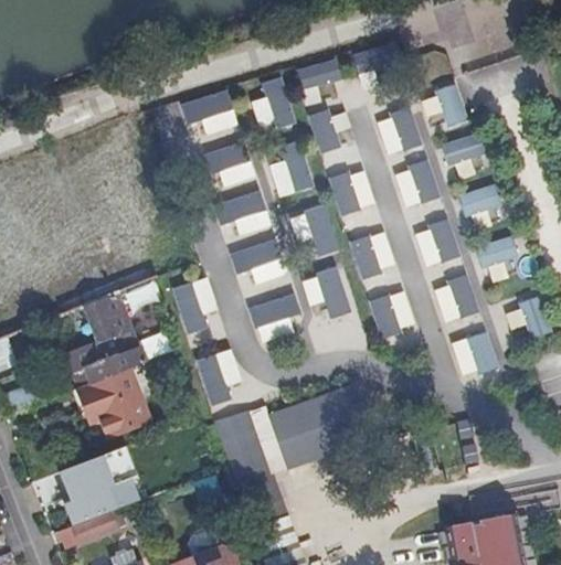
[(332,60),(295,70),(305,106),(342,97),(332,60)]
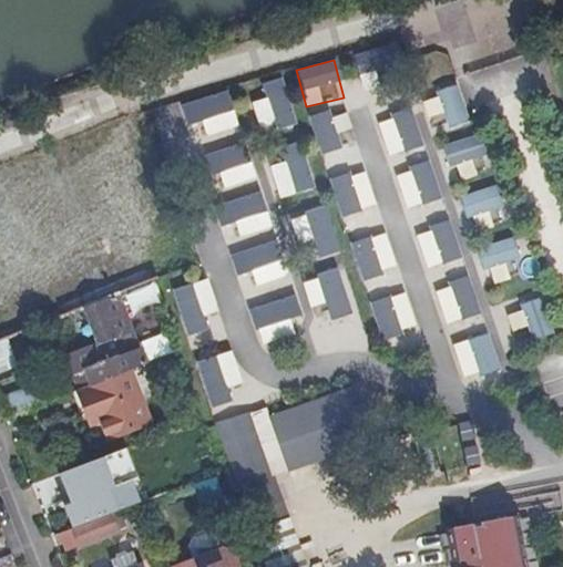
[(260,82),(264,98),(252,101),(259,134),(296,125),(284,76),(260,82)]
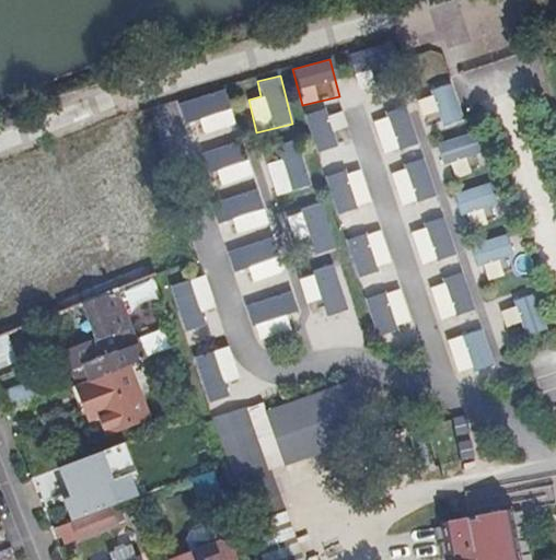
[(456,86),(418,94),(426,130),(464,123),(456,86)]
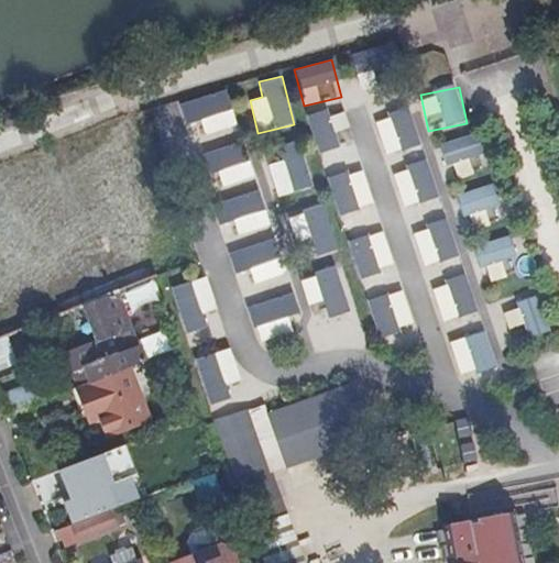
[(226,89),(181,103),(192,140),(237,125),(226,89)]
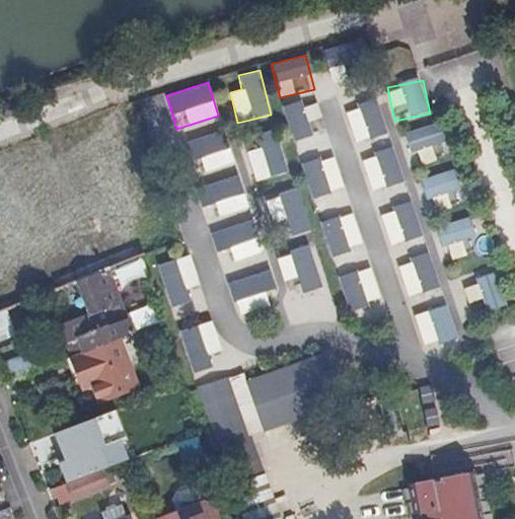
[(294,141),(325,130),(314,98),(283,109),(294,141)]
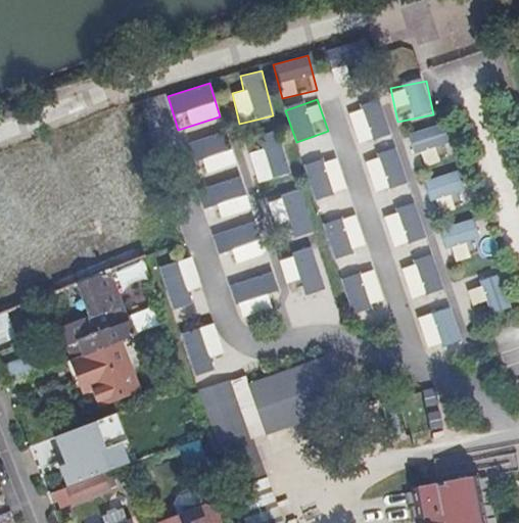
[(378,99),(348,109),(361,144),(390,135),(378,99)]
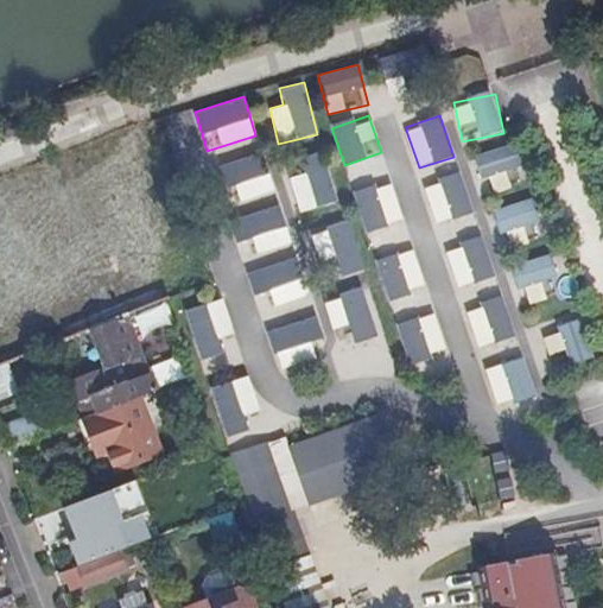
[(484,182),(521,169),(511,143),(475,157),(484,182)]
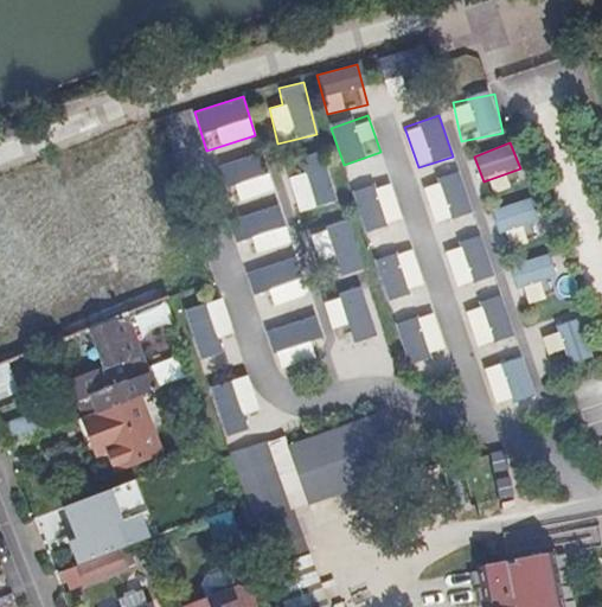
[(299,157),(302,173),(288,177),(296,212),(334,204),(322,151),(299,157)]
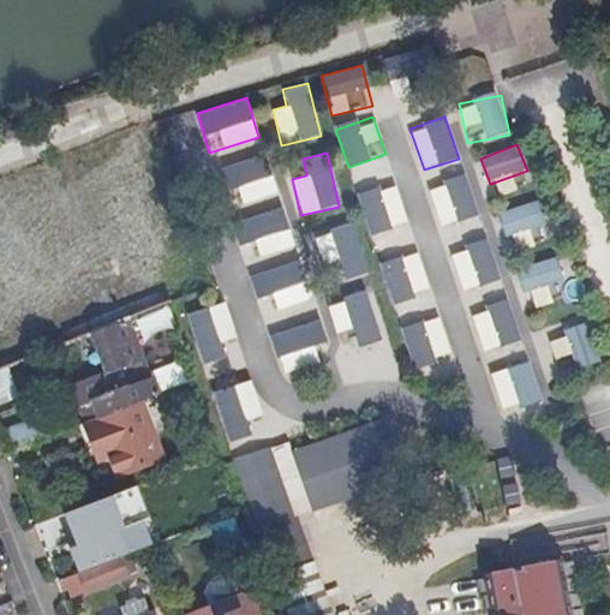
[(264,154),(215,167),(226,207),(275,195),(264,154)]
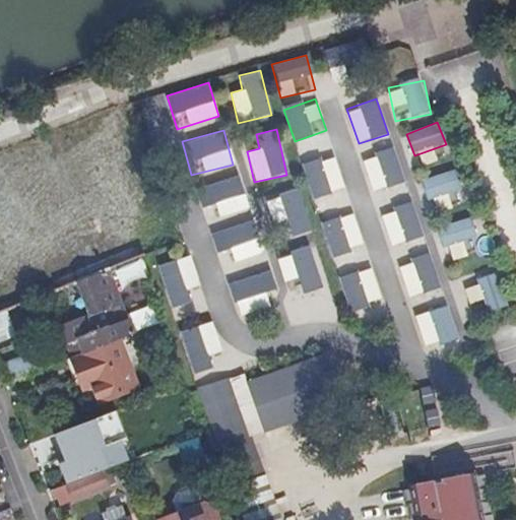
[(393,147),(364,158),(375,191),(404,181),(393,147)]
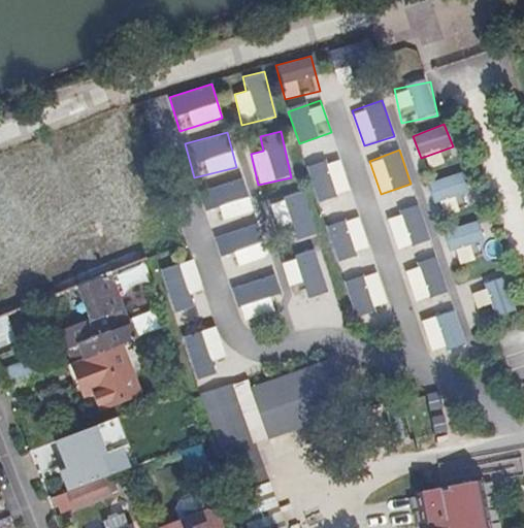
[(307,167),(316,200),(351,192),(342,159),(307,167)]
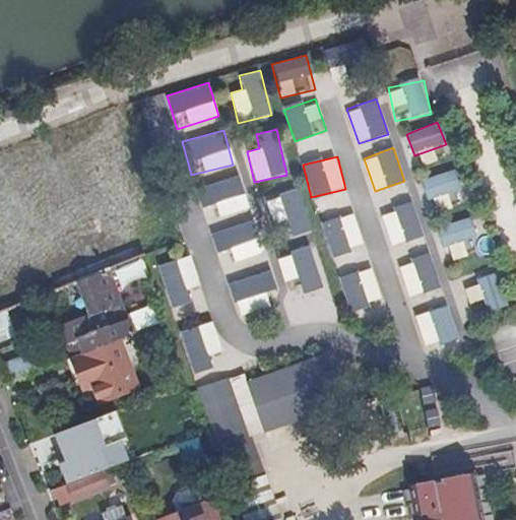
[(429,199),(461,190),(456,170),(423,180),(429,199)]
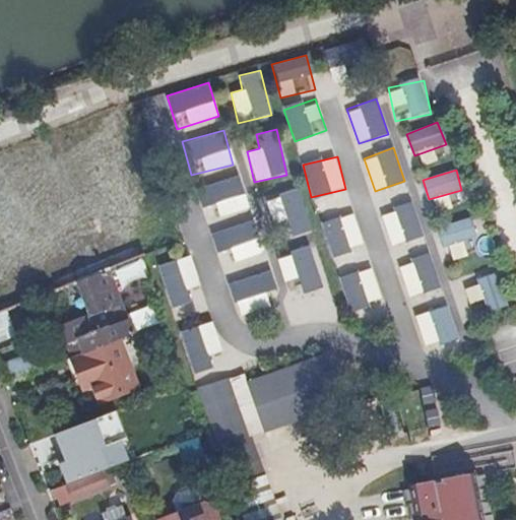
[(209,221),(249,206),(237,175),(197,190),(209,221)]
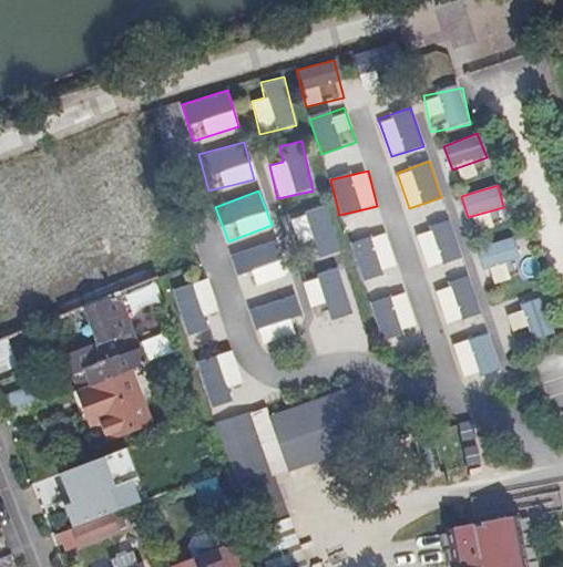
[(297,245),(310,241),(316,259),(340,251),(326,206),(288,217),(297,245)]
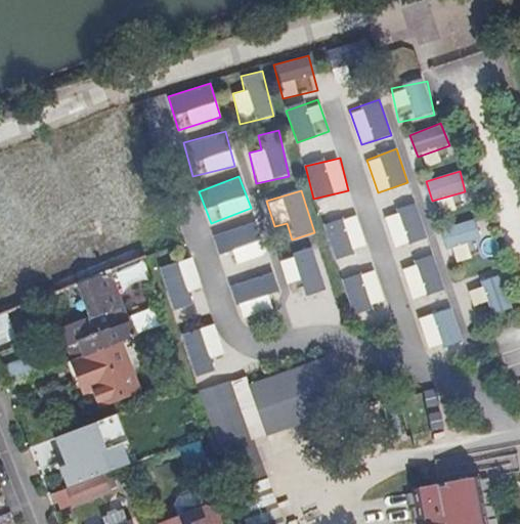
[(418,205),(387,212),(394,245),(425,237),(418,205)]
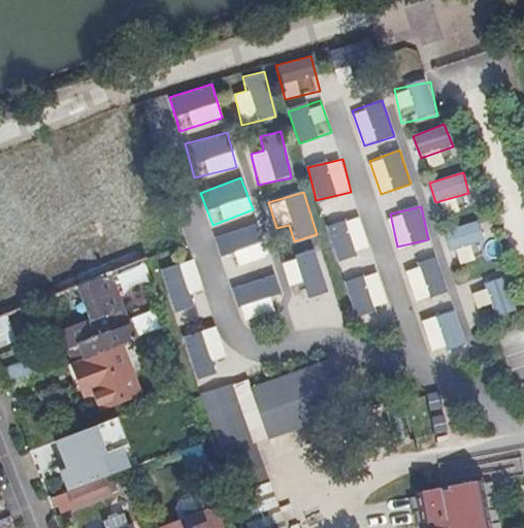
[(359,217),(327,227),(337,260),(370,250),(359,217)]
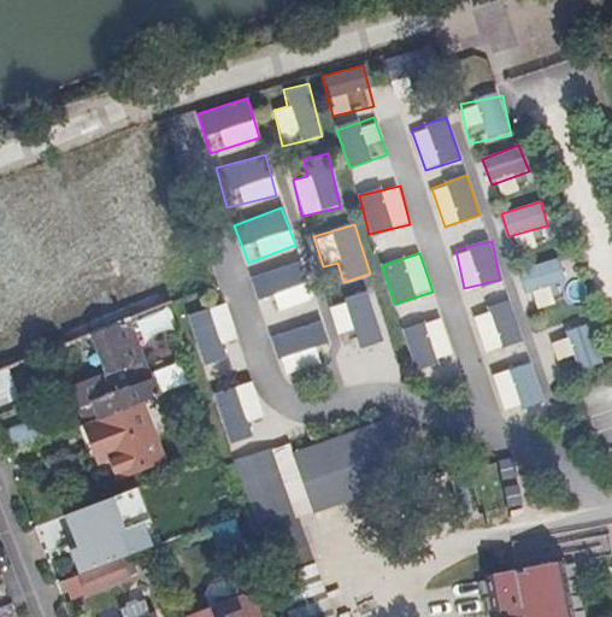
[(521,269),(531,307),(569,297),(559,258),(521,269)]
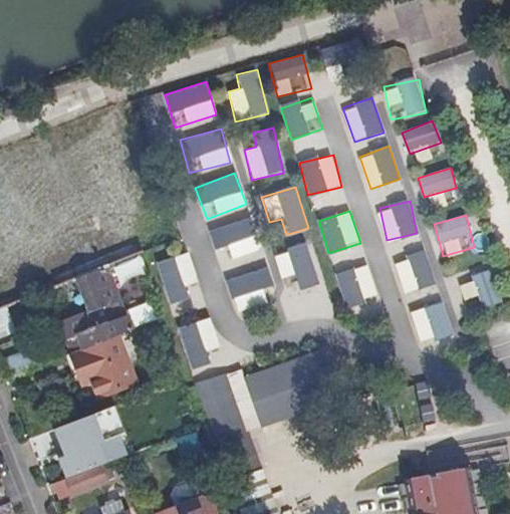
[(250,219),(210,229),(219,263),(259,253),(250,219)]
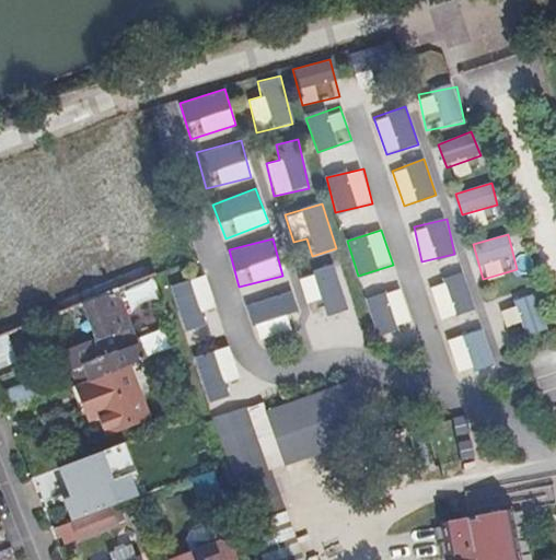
[(307,304),(323,300),(326,315),(347,310),(337,268),(300,277),(307,304)]
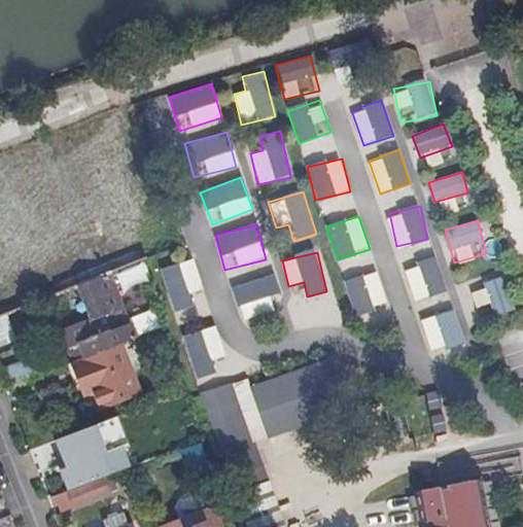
[(172,308),(205,296),(193,258),(160,270),(172,308)]
